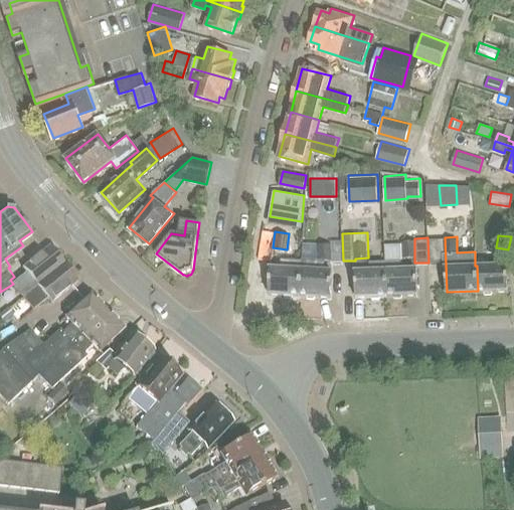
[(429,263),(443,262),(442,237),(427,237),(429,263)]
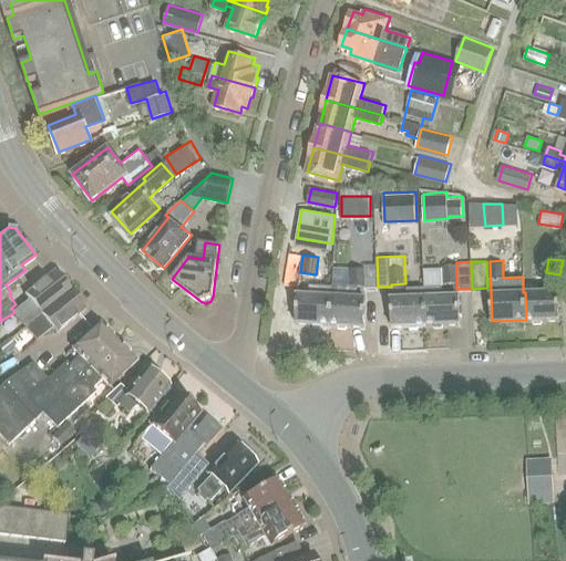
[(442,282),(455,282),(455,262),(441,262),(442,282)]
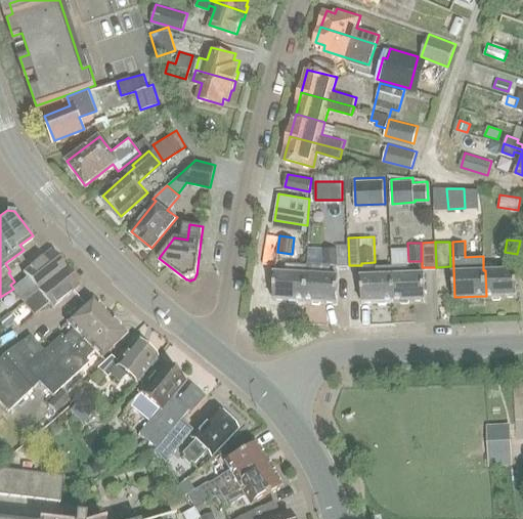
[(322,247),(322,263),(338,263),(338,247),(322,247)]
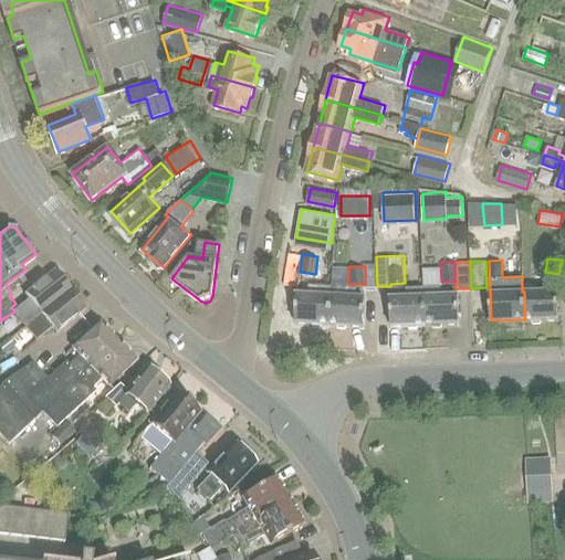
[(18,305),(30,319),(71,286),(55,267),(25,292),(29,296),(18,305)]
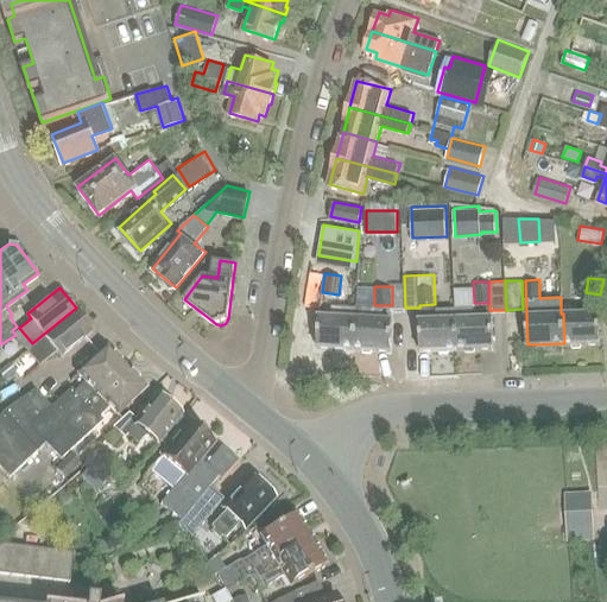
[(318,344),(354,347),(355,318),(356,306),(333,305),(332,316),(321,316),(318,344)]
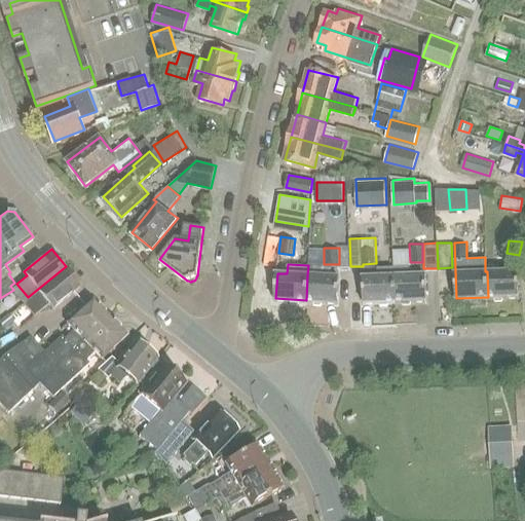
[(308,265),(307,275),(306,300),(338,302),(340,277),(332,276),(333,265),(308,264),(308,265)]
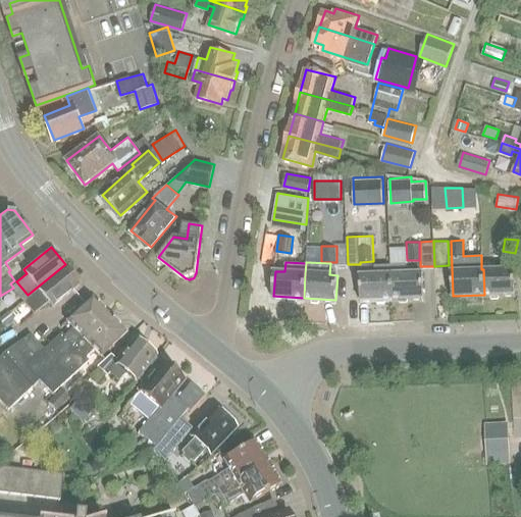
[(361,299),(393,298),(391,263),(372,264),(372,273),(360,273),(361,299)]
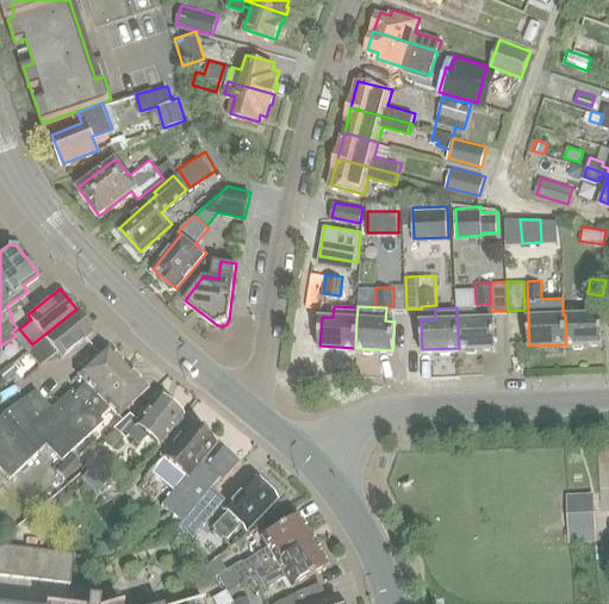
[(495,318),(473,318),(473,307),(457,307),(459,348),(496,347),(495,318)]
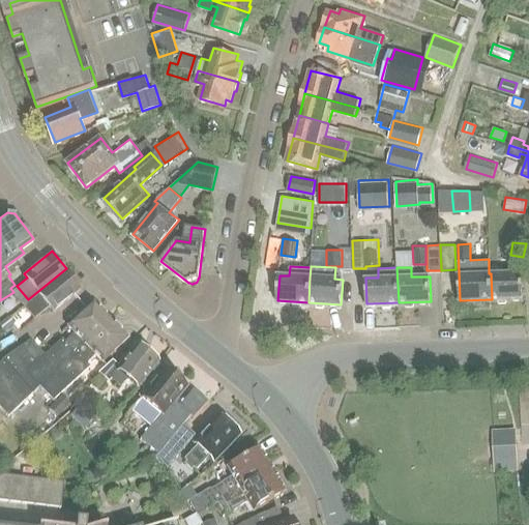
[(81,286),(66,268),(28,299),(38,312),(49,303),(53,309),(81,286)]
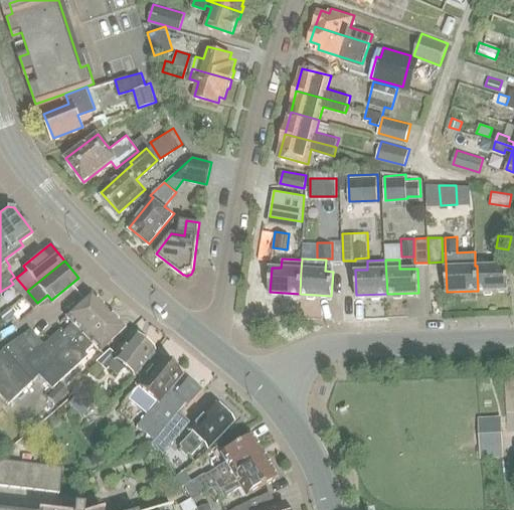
[(509,265),(477,266),(478,291),(509,290),(509,265)]
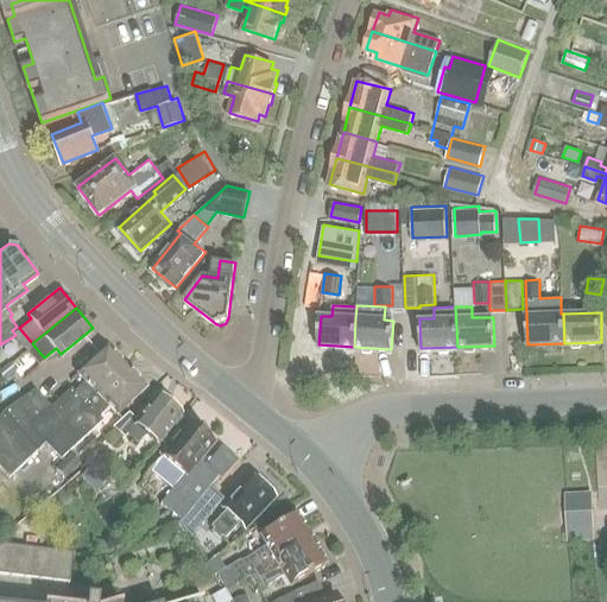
[(2,410),(0,412),(0,464),(11,476),(48,442),(127,363),(107,343),(78,372),(86,379),(75,390),(71,386),(52,404),(35,386),(2,410)]
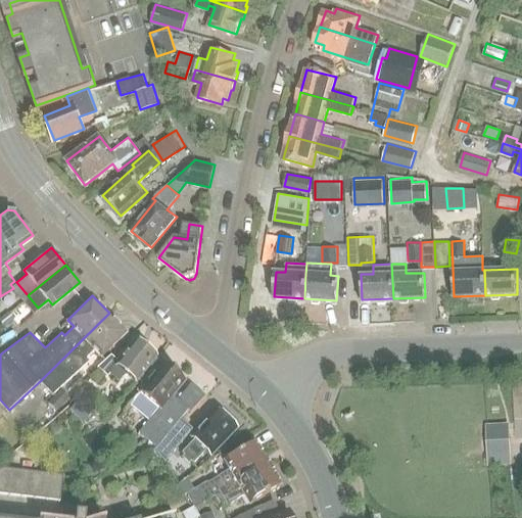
[(0,318),(5,324),(14,316),(9,309),(0,316),(0,318)]
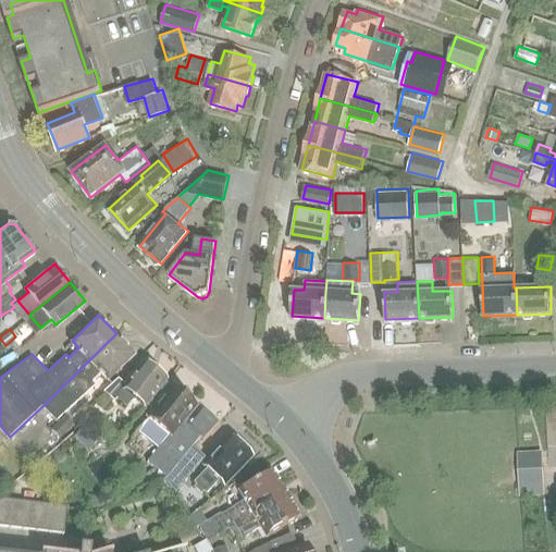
[(116,333),(44,405),(58,419),(95,383),(91,380),(101,371),(108,378),(135,352),(116,333)]
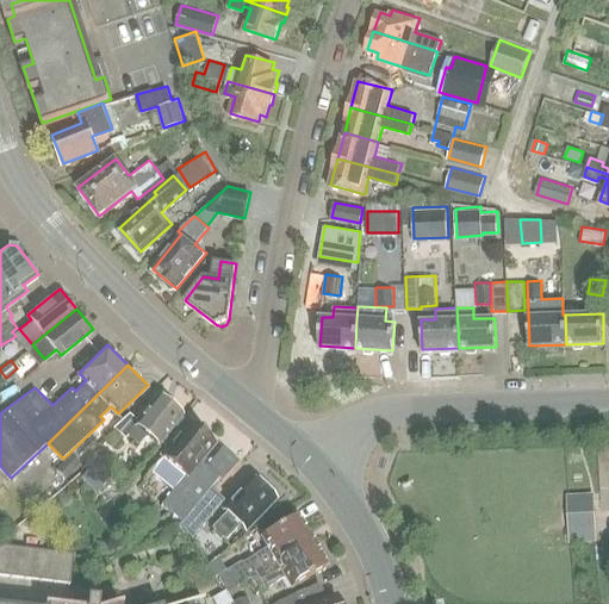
[(159,394),(138,419),(129,411),(112,427),(135,446),(147,431),(159,442),(182,413),(159,394)]
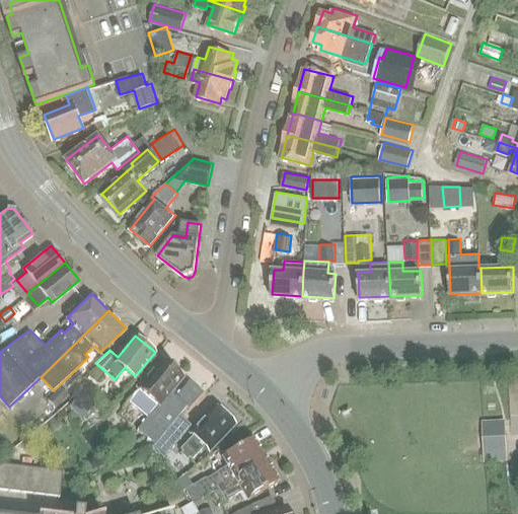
[(192,423),(180,411),(187,402),(190,406),(204,390),(190,378),(175,394),(169,390),(182,374),(161,357),(138,386),(138,387),(128,399),(147,415),(137,427),(156,441),(154,443),(164,454),(192,423)]
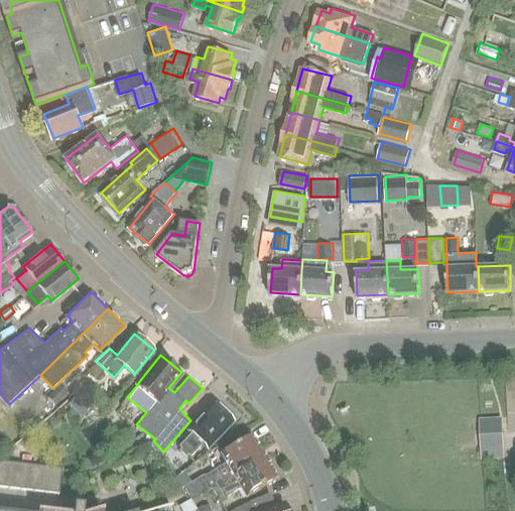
[(48,394),(56,403),(70,390),(60,382),(48,394)]
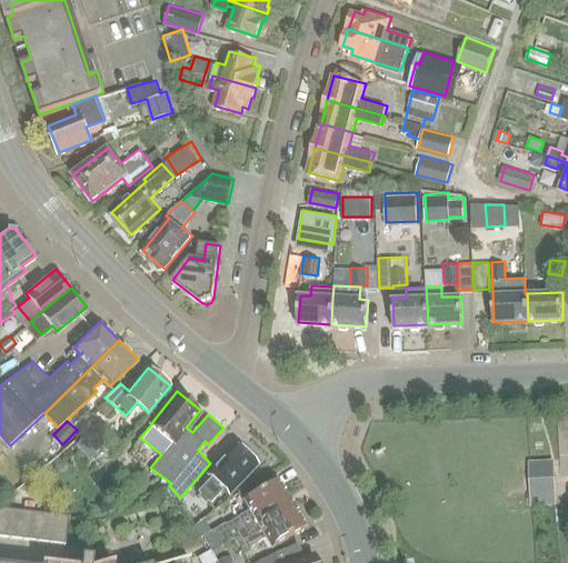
[(88,430),(77,442),(91,456),(102,443),(88,430)]
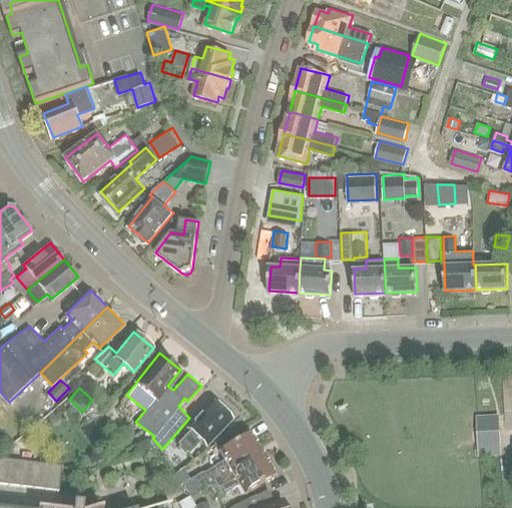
[(206,444),(231,417),(227,414),(230,411),(219,401),(217,404),(213,400),(188,426),(190,429),(178,442),(189,452),(201,439),(206,444)]
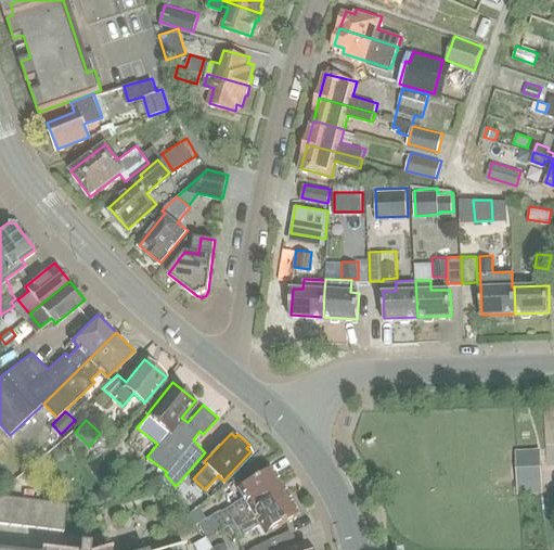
[(518,484),(543,482),(541,448),(516,449),(518,484)]
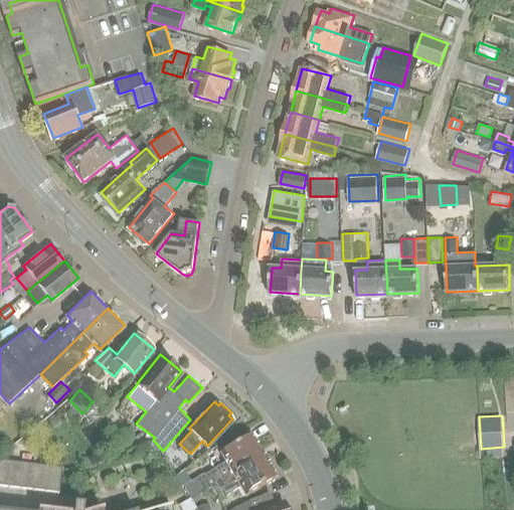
[(192,497),(215,483),(264,454),(251,433),(220,451),(225,460),(204,472),(184,484),(192,497)]
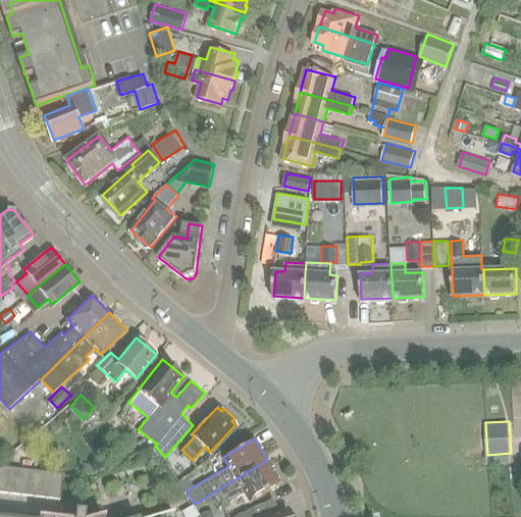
[(249,501),(280,482),(267,460),(218,489),(224,499),(220,501),(222,504),(244,492),(249,501)]
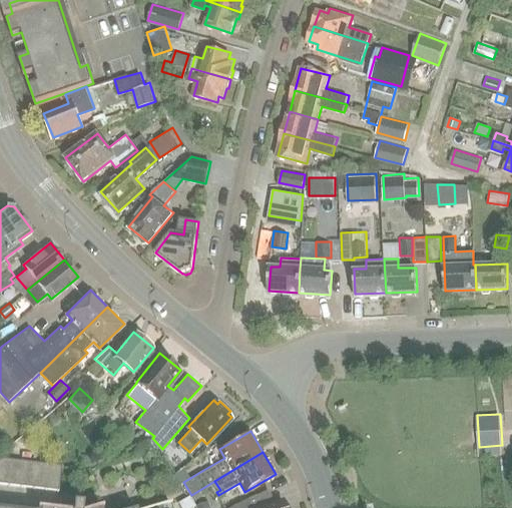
[(0,481),(59,489),(62,464),(0,456),(0,481)]
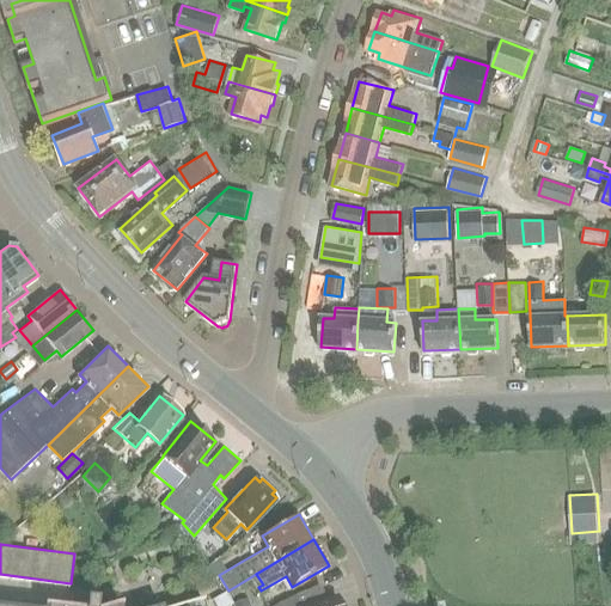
[(341,605),(337,594),(324,599),(319,583),(304,588),(285,599),(268,605),(341,605)]
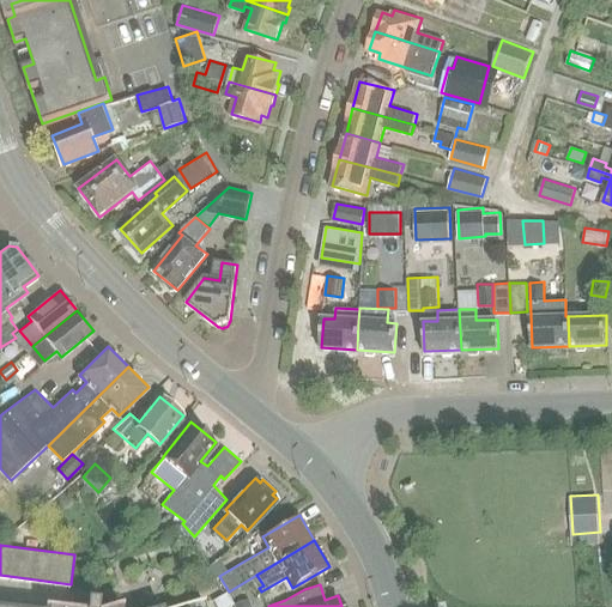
[(223,606),(225,606),(234,602),(226,589),(216,595),(223,606)]
